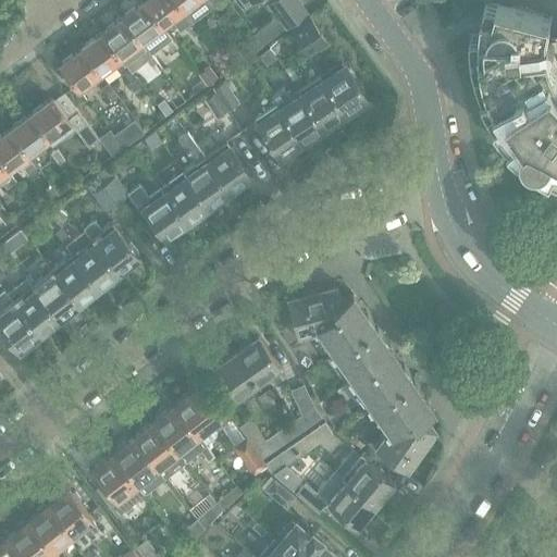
[(172,49),(178,45),(165,27),(145,0),(144,0),(124,15),(145,42),(151,52),(166,41),(172,49)]
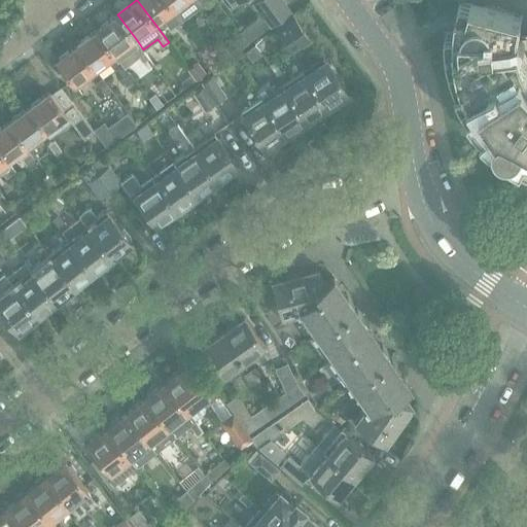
[(178,14),(179,14),(168,0),(137,0),(156,26),(165,20),(171,27),(176,24),(182,32),(188,28),(184,22),(183,22),(178,14)]
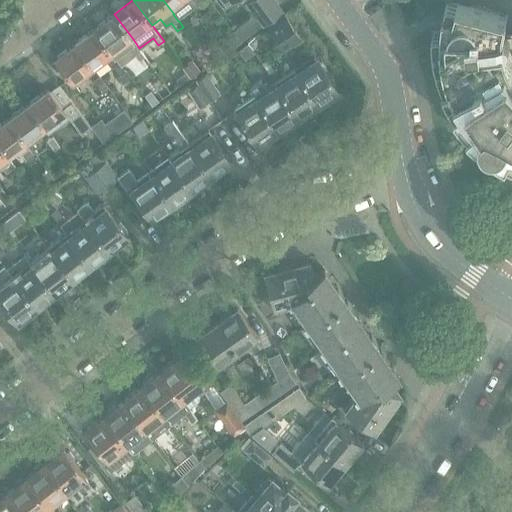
[(163,0),(174,14),(192,0),(195,5),(201,0),(163,0)]
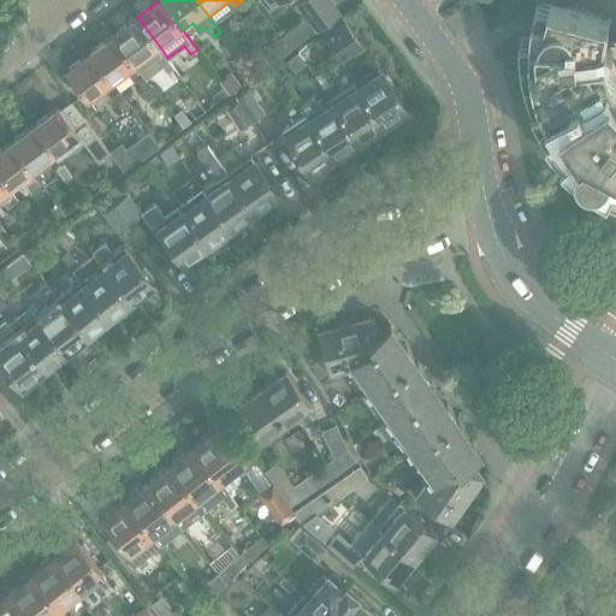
[(283,43),(286,48),(337,10),(330,0),(297,0),(296,1),(307,16),(278,36),(283,43)]
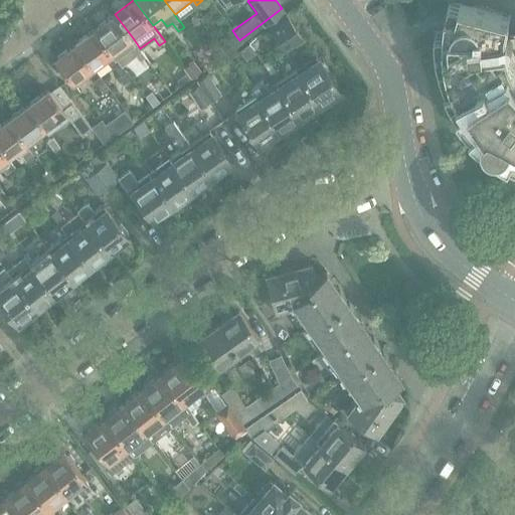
[(450,0),(449,0),(450,1),(447,12),(445,30),(445,33),(437,32),(437,43),(437,52),(439,61),(441,70),(444,79),(447,89),(452,99),(457,107),(462,114),(467,122),(475,130),(483,138),(491,144),(501,150),(510,155),(514,157),(514,63),(512,57),(510,53),(509,48),(508,40),(508,33),(509,24),(511,17),(460,2),(450,0)]
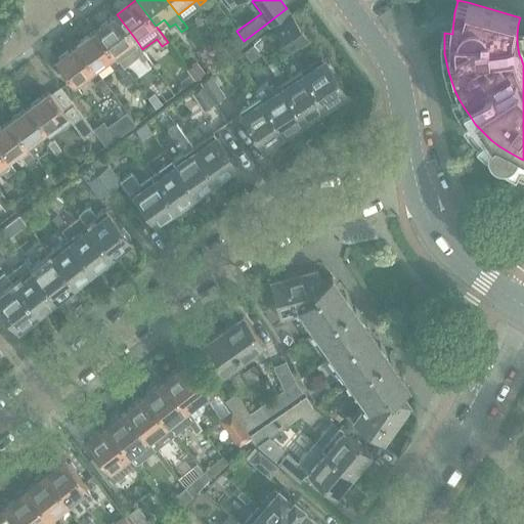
[(301,23),(310,16),(305,7),(295,13),(301,23)]
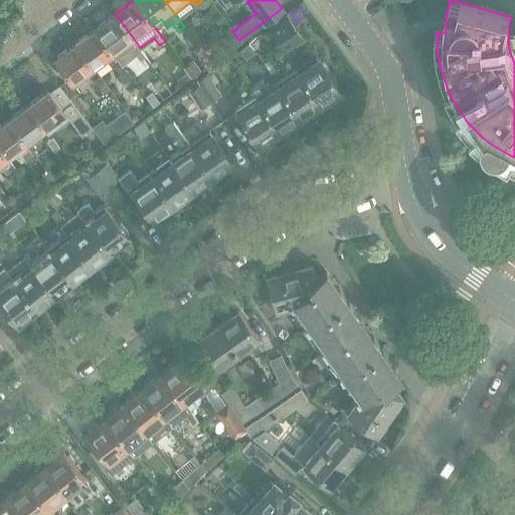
[(134,39),(115,14),(96,28),(117,57),(123,64),(135,54),(140,60),(138,61),(145,71),(153,65),(140,48),(134,39)]
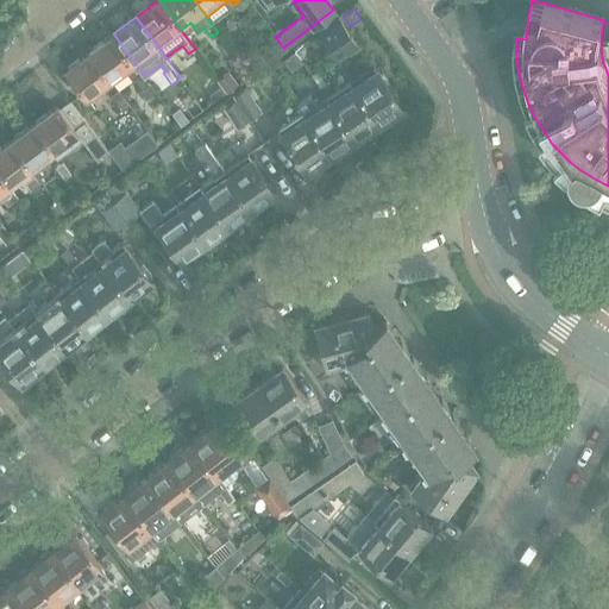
[(336,61),(337,61),(358,46),(339,18),(318,32),(336,61)]
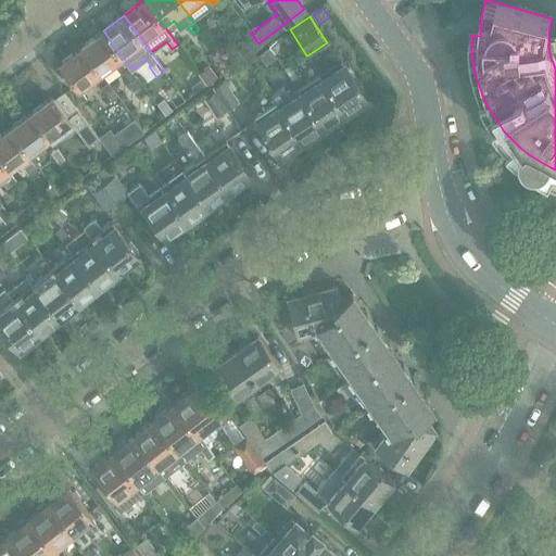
[(133,70),(126,62),(103,30),(81,47),(105,77),(117,68),(122,73),(123,72),(130,80),(128,83),(134,90),(142,84),(131,70),(133,70)]
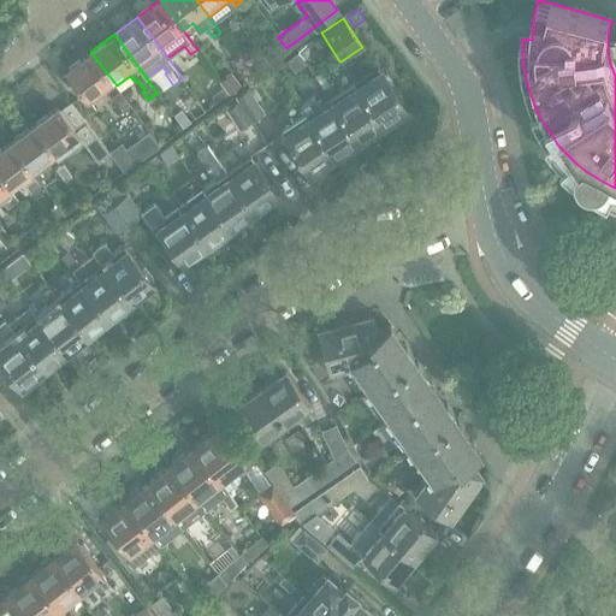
[(276,57),(286,48),(283,43),(271,52),(276,57)]
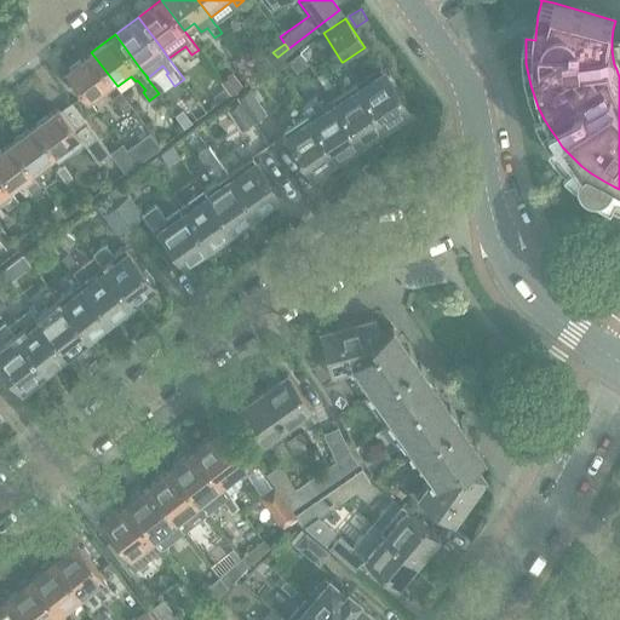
[(309,62),(300,51),(288,59),(297,72),(309,62)]
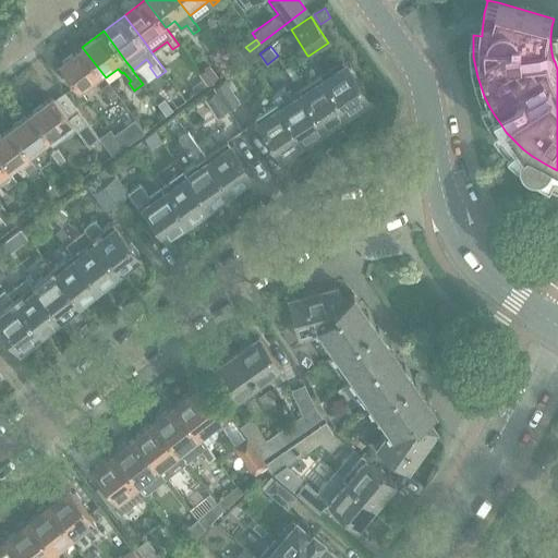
[(84,94),(106,77),(82,47),(60,63),(84,94)]
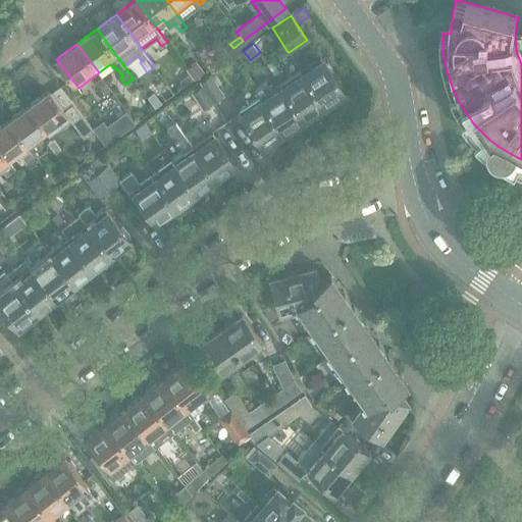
[(328,62),(326,63),(321,55),(300,69),(324,105),(345,91),(342,87),(344,85),(338,77),(336,79),(332,71),(333,70),(328,62)]
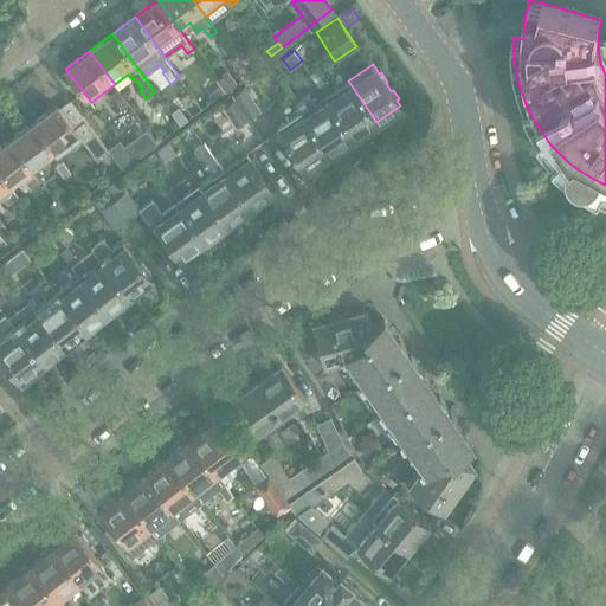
[(221,85),(226,91),(238,83),(229,70),(217,79),(221,85)]
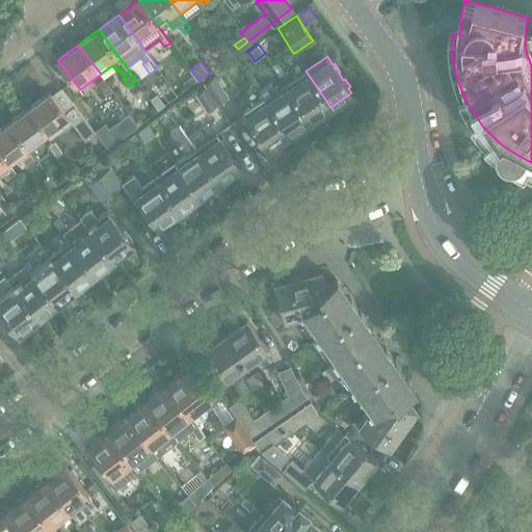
[(278,75),(284,72),(276,61),(271,64),(278,75)]
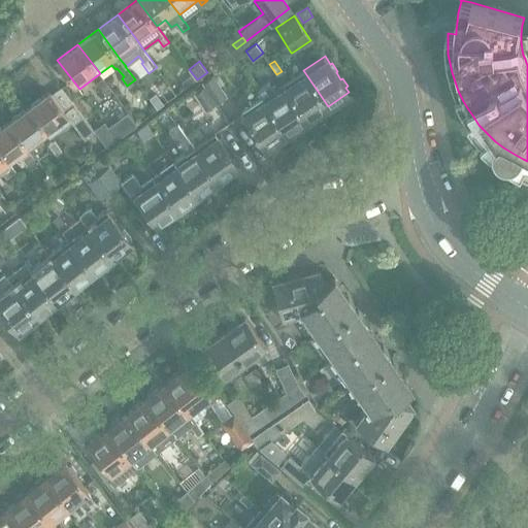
[(201,80),(216,102),(226,95),(220,85),(223,81),(216,70),(201,80)]
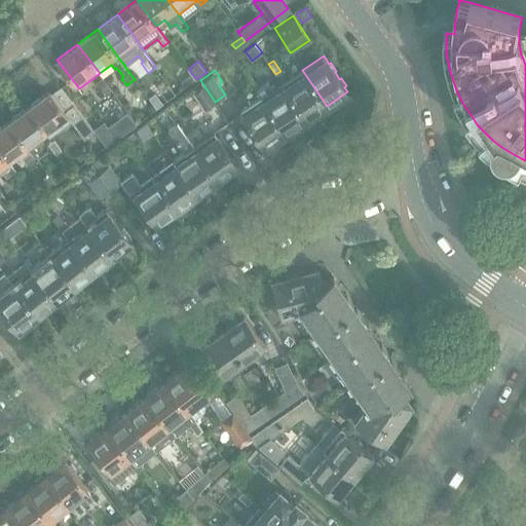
[(306,119),(327,106),(302,70),(282,83),(306,119)]
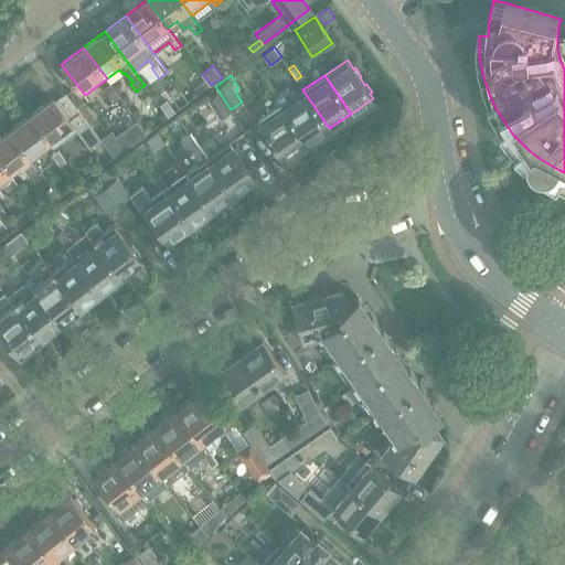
[(199,94),(211,85),(206,80),(194,87),(199,94)]
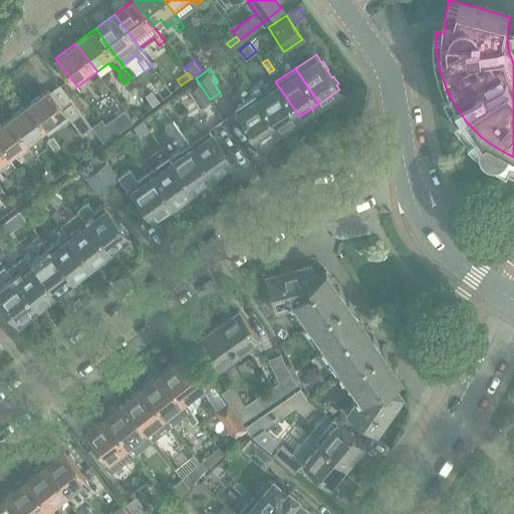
[(109,88),(101,78),(99,75),(93,80),(103,92),(109,88)]
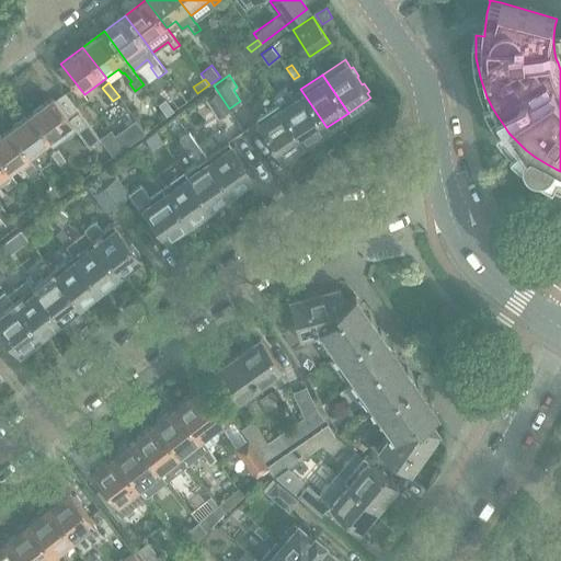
[(217,116),(229,109),(214,86),(217,92),(206,99),(217,116)]
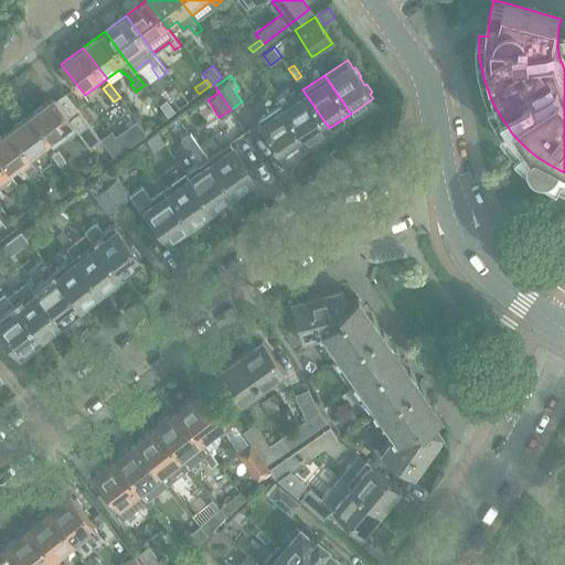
[(329,128),(302,89),(292,96),(287,87),(275,95),(306,142),(329,128)]
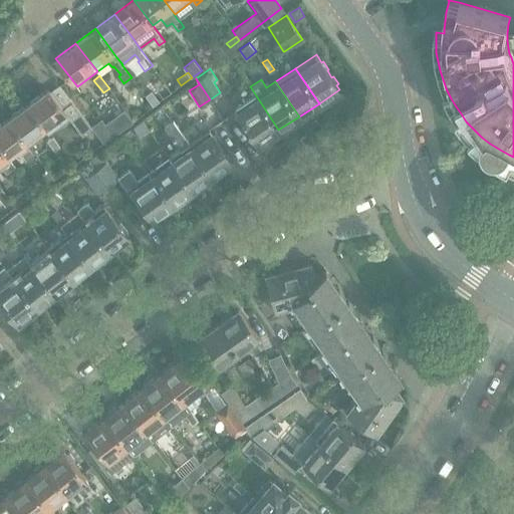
[(92,129),(90,126),(59,84),(50,91),(48,88),(28,103),(48,130),(66,115),(81,137),(91,129),(92,129)]
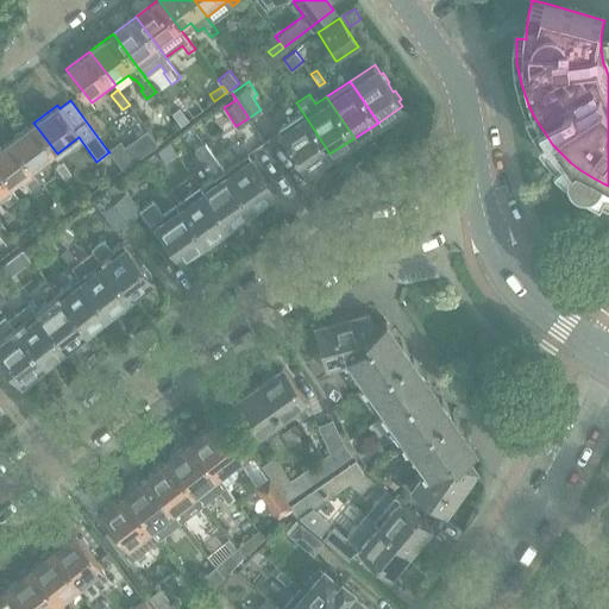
[(305,170),(330,154),(296,102),(302,112),(277,129),(305,170)]
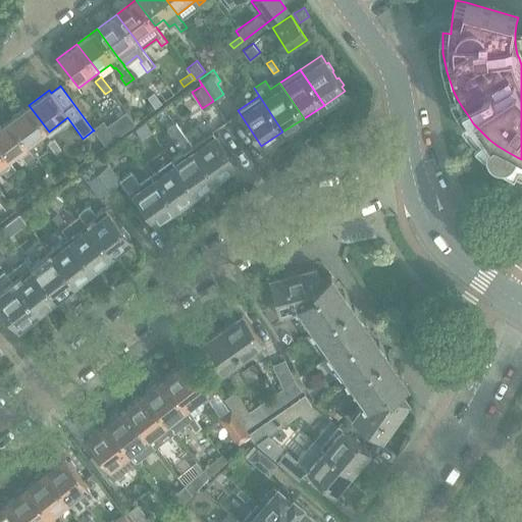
[(29,147),(49,132),(29,105),(9,120),(29,147)]
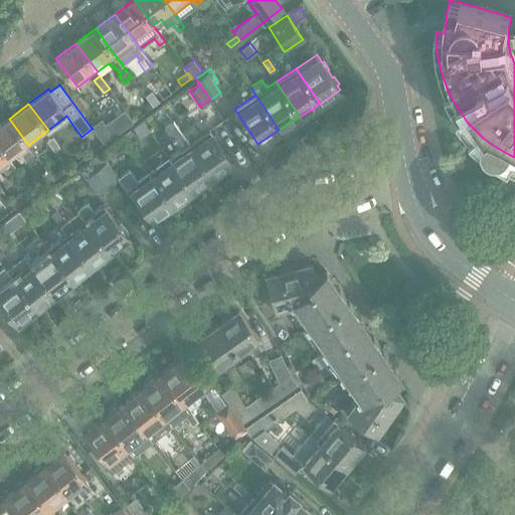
[(0,146),(9,159),(28,145),(9,119),(0,125),(0,146)]
